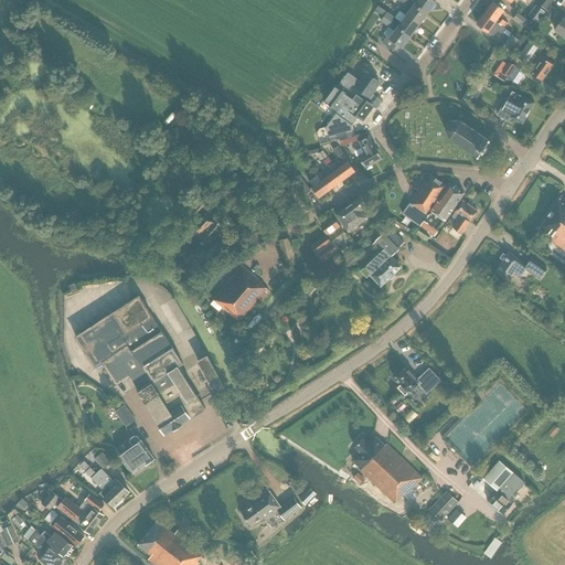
[(419,25),(427,14),(407,0),(398,0),(411,9),(406,16),(419,25)]
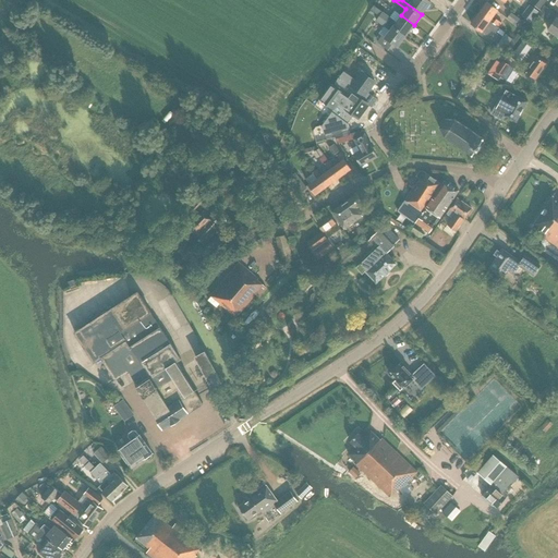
[(402,0),(422,14),(431,2),(426,0),(411,0),(412,0),(411,0),(402,0)]
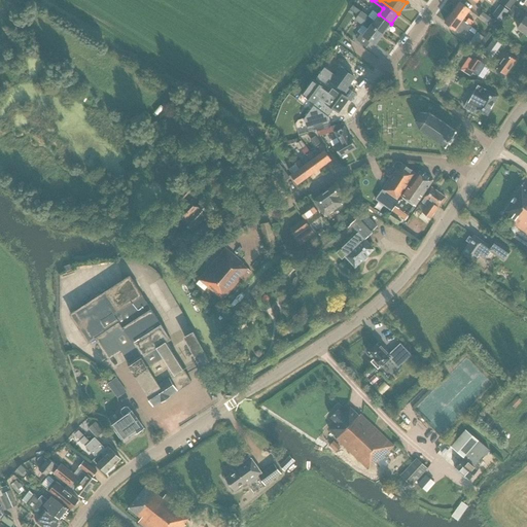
[(517,0),(516,0),(501,0),(500,2),(510,9),(517,0)]
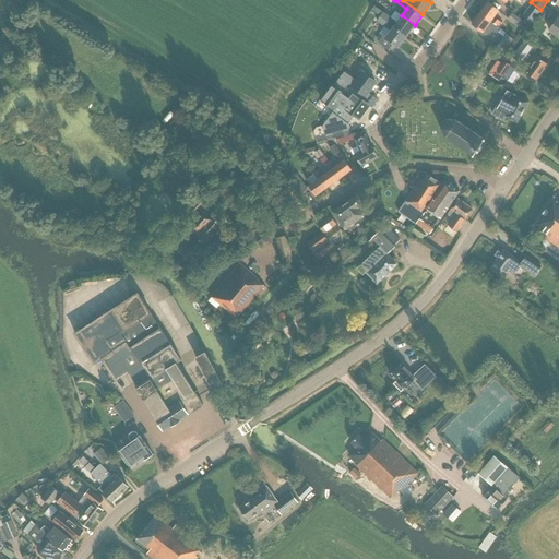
[(479,13),(499,27),(502,23),(497,20),(495,22),(491,19),(498,10),(487,2),(479,13)]
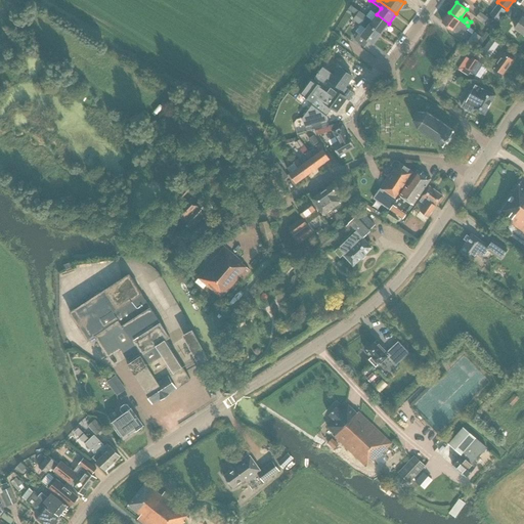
[(523,17),(522,17),(523,14),(511,5),(505,14),(513,19),(514,17),(519,22),(514,29),(523,35),(523,17)]
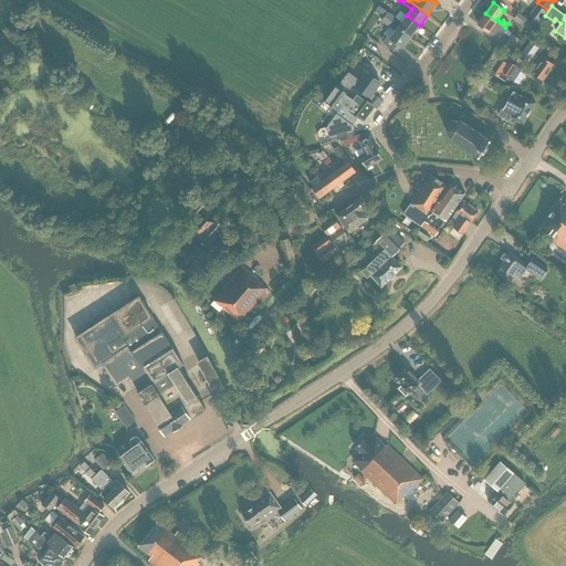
[(538,7),(531,17),(532,19),(537,22),(537,23),(546,12),(538,7)]
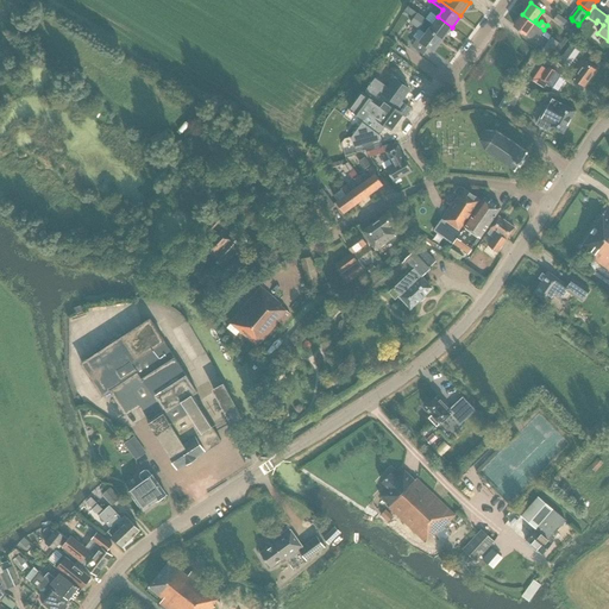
[(414,18),(422,25),(426,20),(416,13),(414,18)]
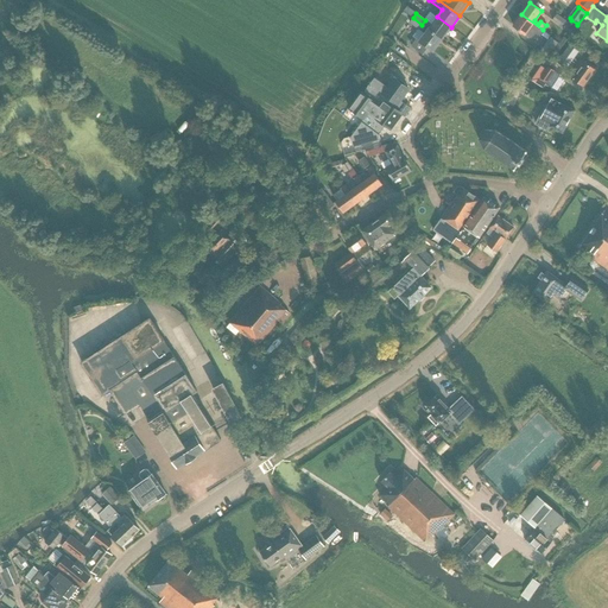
[(539,35),(543,30),(521,14),(513,26),(525,35),(531,25),(534,29),(533,31),(539,35)]
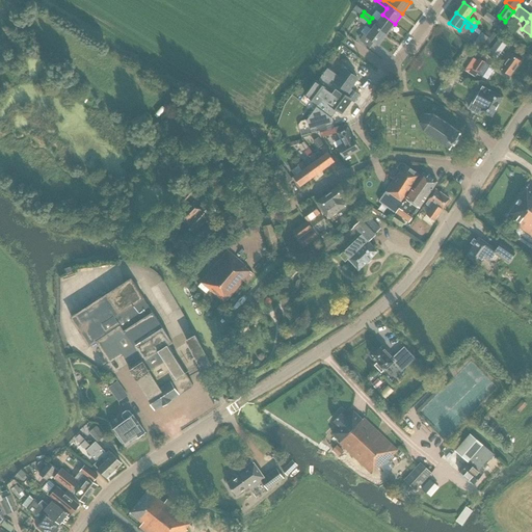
[(491,24),(496,19),(487,12),(483,18),(491,24)]
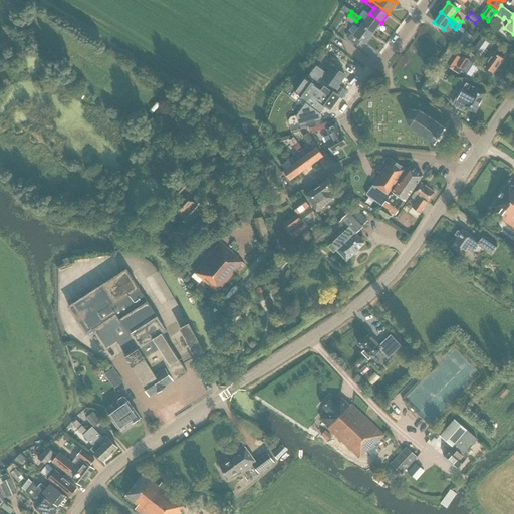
[(373,33),(381,23),(369,14),(361,24),(373,33)]
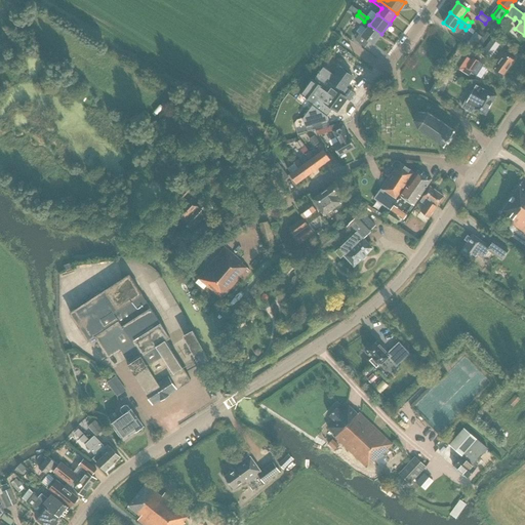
[(369,25),(364,22),(357,15),(354,19),(366,29),(361,36),(369,41),(373,45),(381,34),(369,25)]
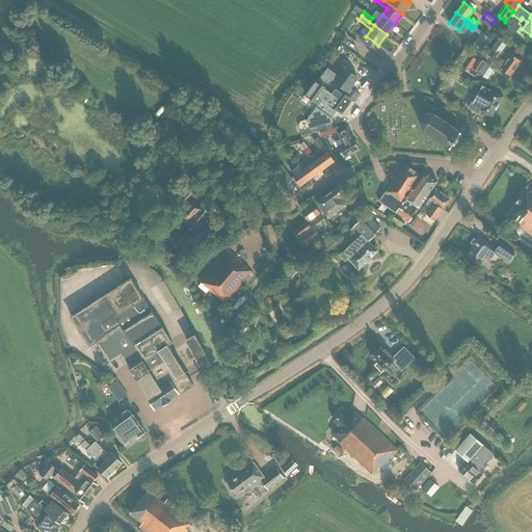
[(488,37),(481,32),(472,45),(479,50),(488,37)]
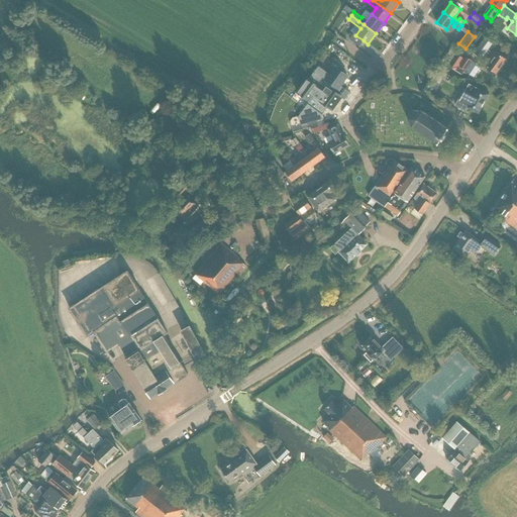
[(353,33),(349,39),(359,46),(364,40),(355,35),(353,33)]
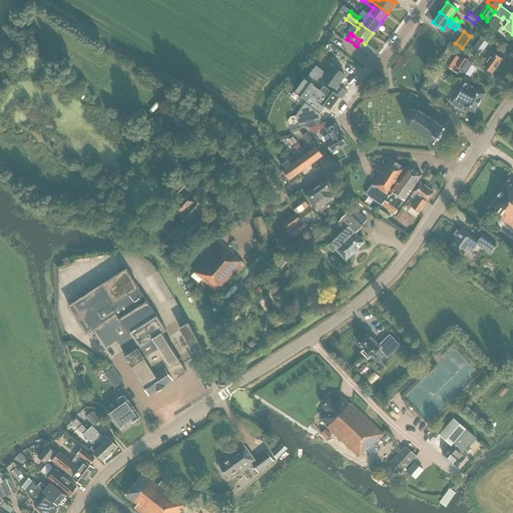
[(486,54),(482,51),(479,48),(474,55),(482,60),(479,64),(491,73),(502,59),(489,49),(486,54)]
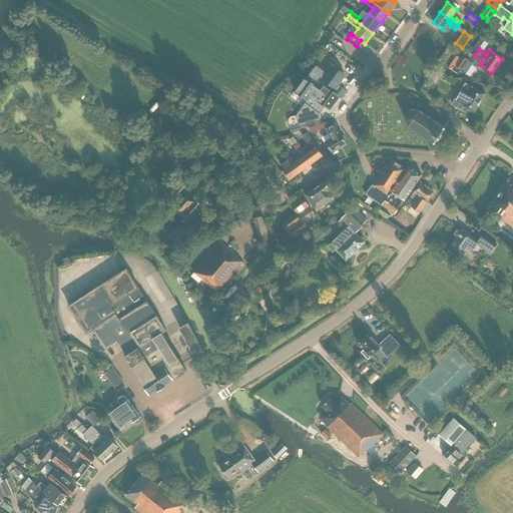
[(468,60),(462,56),(460,58),(455,67),(461,71),(468,60)]
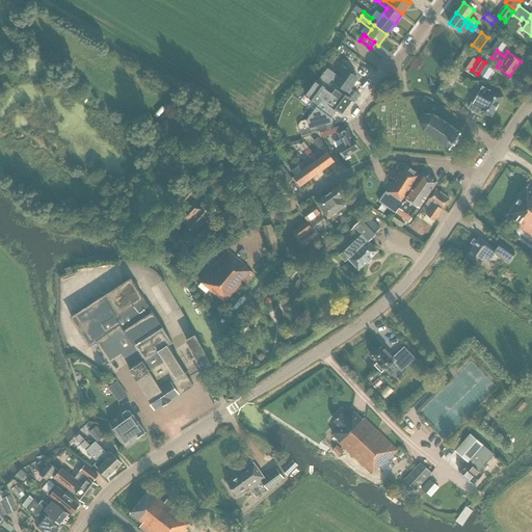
[(337,79),(333,76),(335,75),(326,69),(316,83),(315,82),(304,95),(318,104),(307,120),(309,129),(333,123),(331,117),(337,110),(342,113),(351,101),(353,103),(360,95),(350,88),(357,79),(344,69),(337,79)]
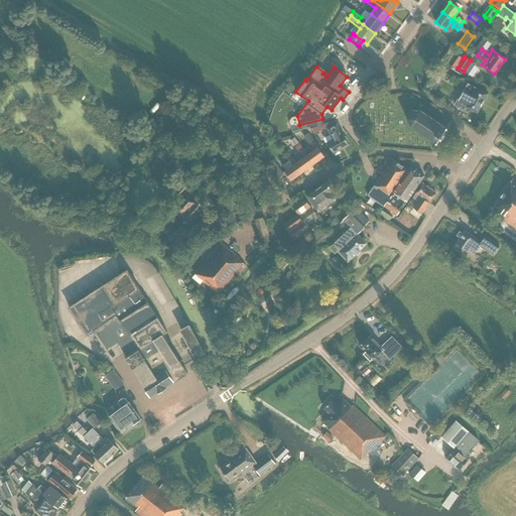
[(431,84),(427,91),(433,94),(437,87),(431,84)]
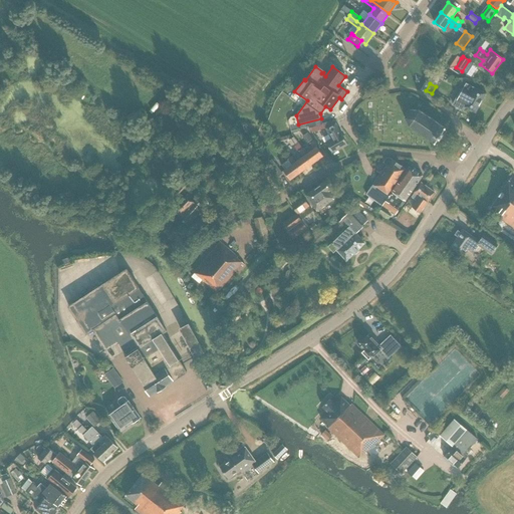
[(475,113),(485,93),(466,83),(457,100),(465,104),(464,106),(475,113)]
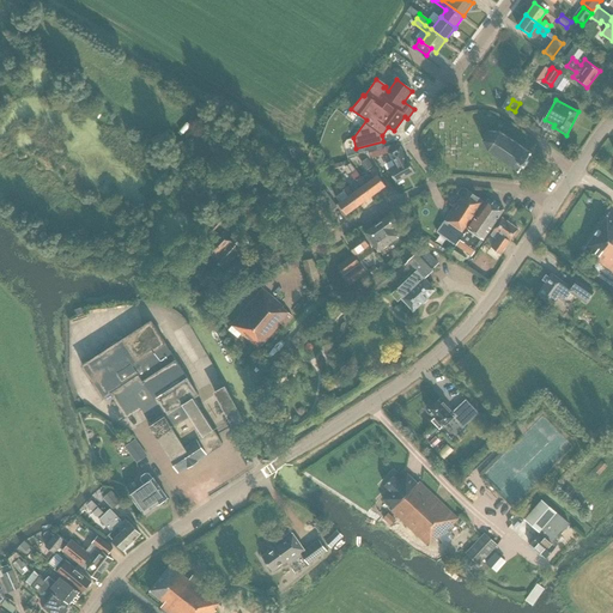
[(329,140),(334,134),(328,129),(323,135),(329,140)]
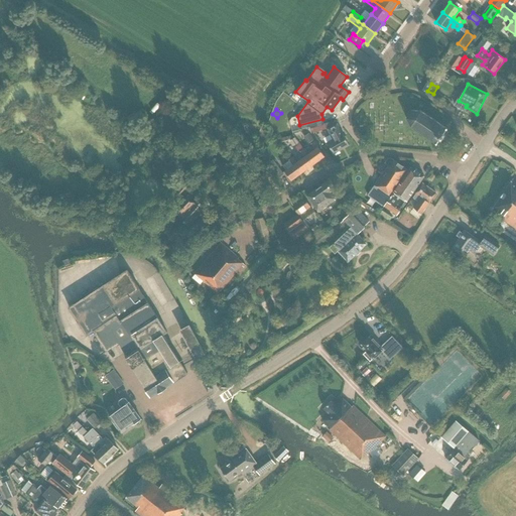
[(440,140),(443,134),(446,129),(421,111),(412,110),(406,118),(410,126),(436,144),(439,139),(440,140)]
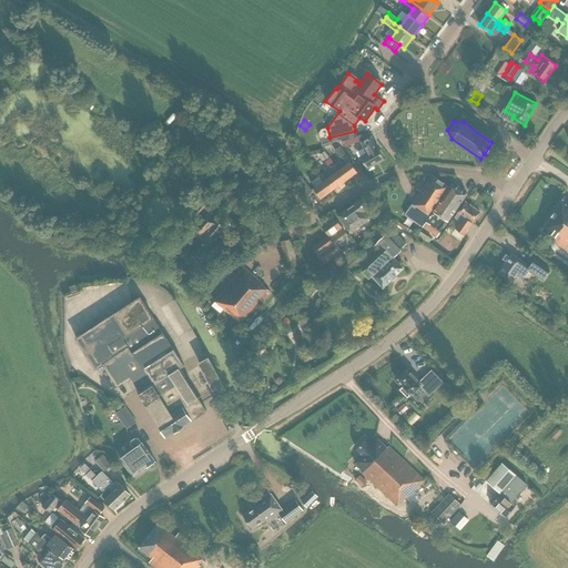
[(367,170),(384,160),(368,133),(358,137),(362,141),(359,142),(366,153),(359,156),(367,170)]
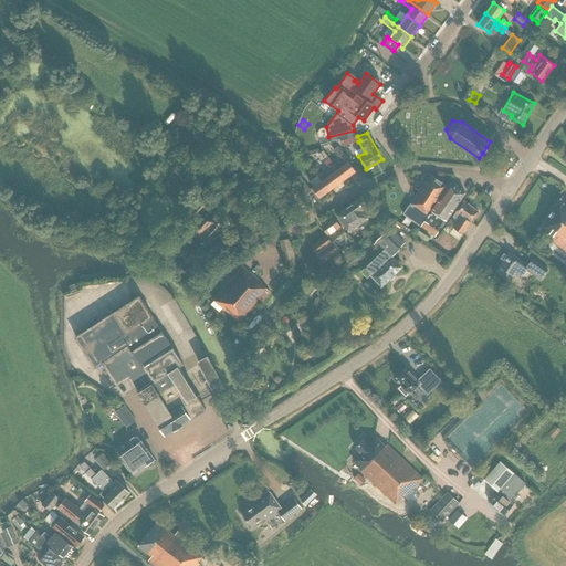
[(344,152),(338,145),(333,149),(338,156),(344,152)]
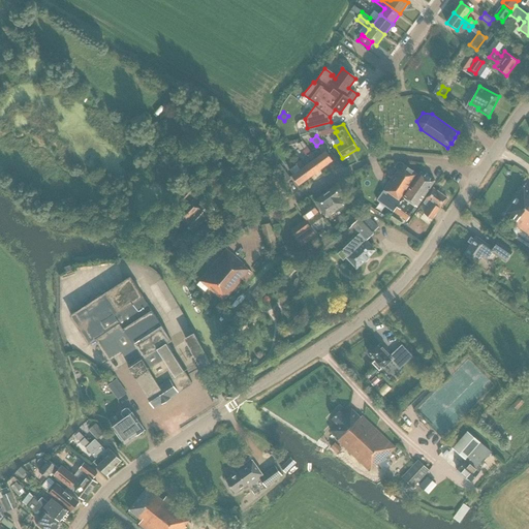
[(306,146),(303,141),(302,142),(299,144),(298,145),(301,150),(303,149),(306,146)]
